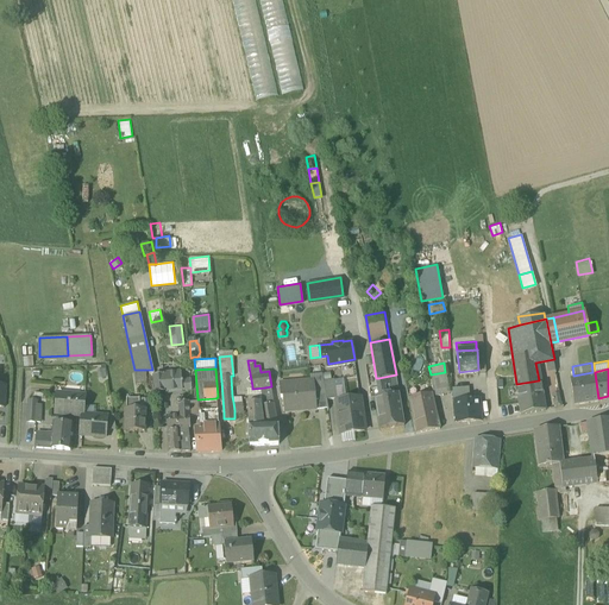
[(181,370),(163,371),(165,389),(192,386),(190,377),(182,378),(181,370)]
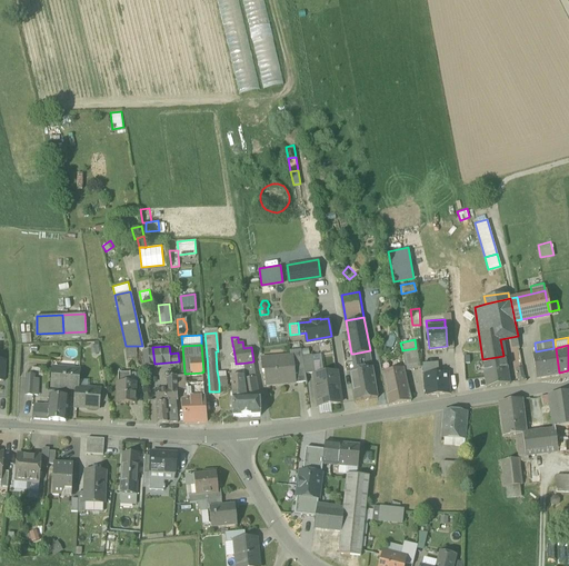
[(146,365),(155,364),(152,347),(143,348),(146,365)]
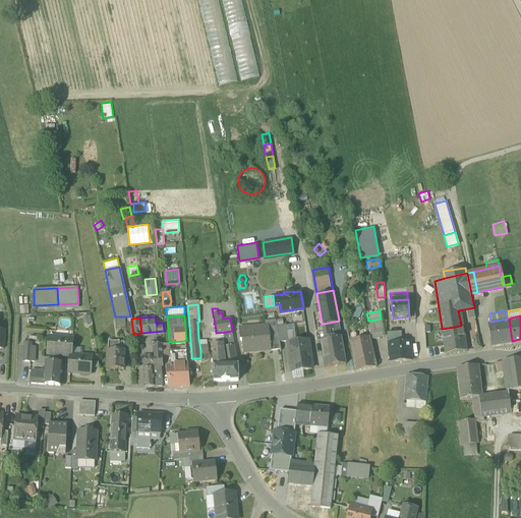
[(276,325),(276,318),(265,319),(266,325),(268,325),(270,336),(278,335),(276,325)]
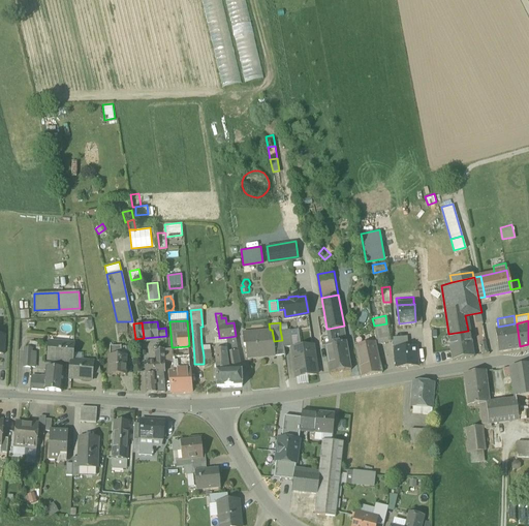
[(374,326),(377,342),(390,340),(386,323),(374,326)]
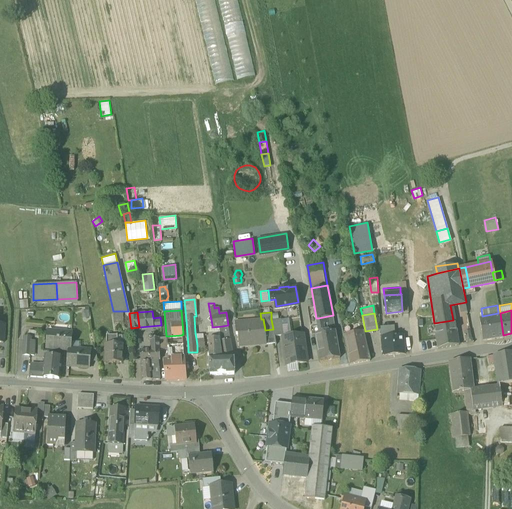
[(500,313),(498,313),(482,316),(479,316),(483,338),(503,335),(500,313)]
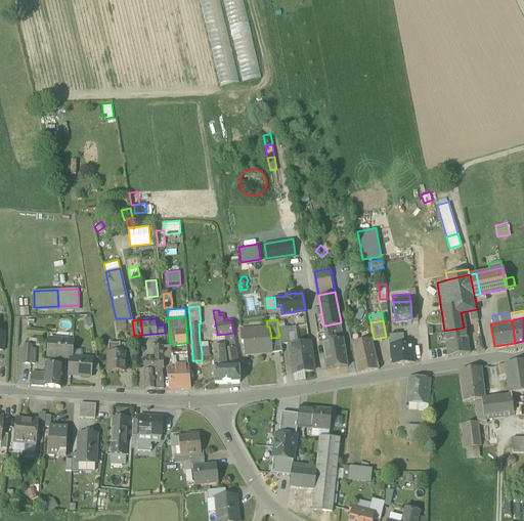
[(343,336),(341,322),(325,326),(329,338),(343,336)]
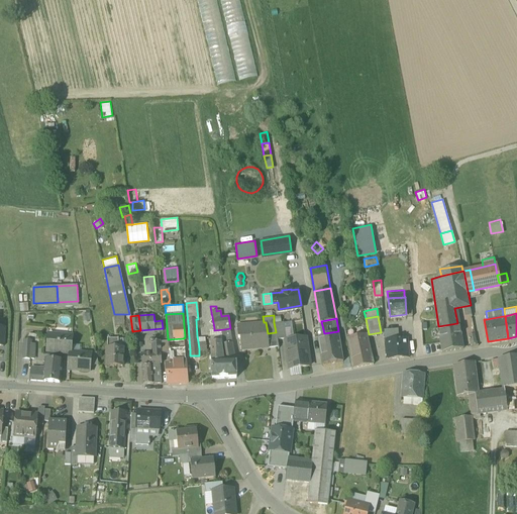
[(274,322),(276,332),(277,337),(286,336),(284,321),(284,320),(274,322)]
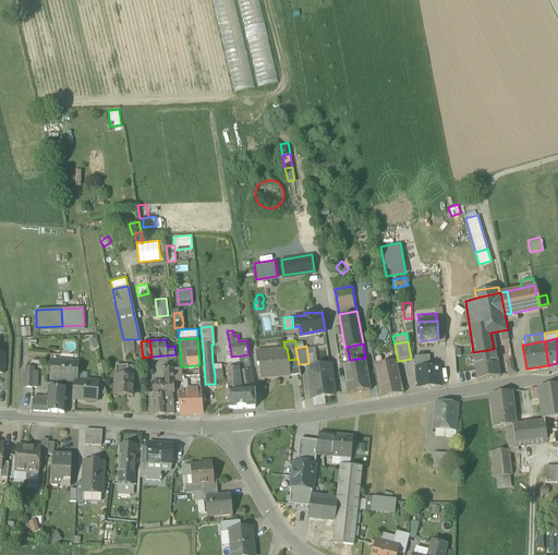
[(308,363),(308,365),(317,364),(315,346),(306,347),(308,363)]
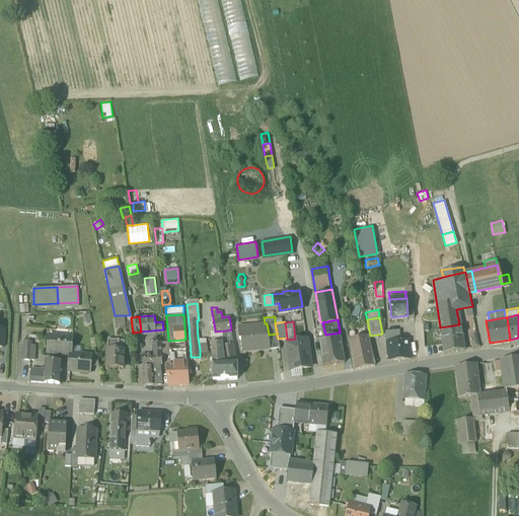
[(240,337),(242,349),(252,349),(252,345),(270,344),(269,335),(267,323),(265,323),(258,324),(257,323),(238,325),(239,337),(240,337)]
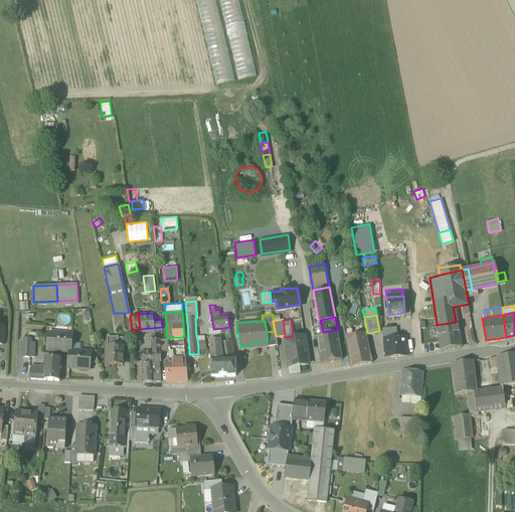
[(457,321),(456,322),(437,325),(441,348),(461,344),(457,321)]
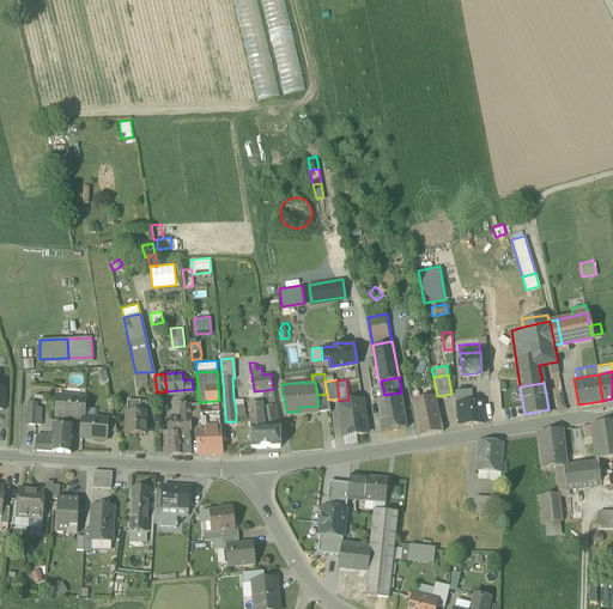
[(455,389),(456,400),(472,399),(471,388),(455,389)]
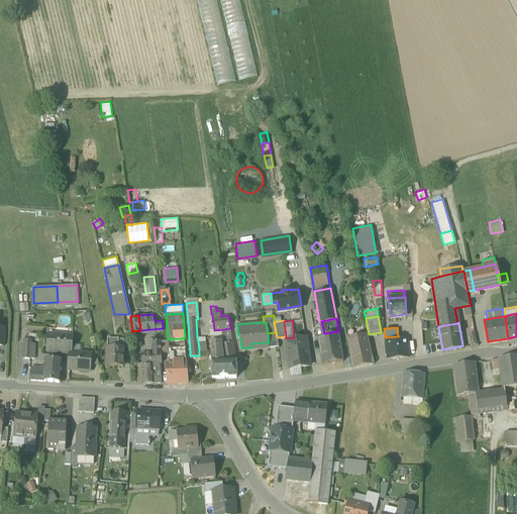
[(224,329),(214,330),(214,328),(211,328),(211,344),(227,343),(226,339),(224,329)]
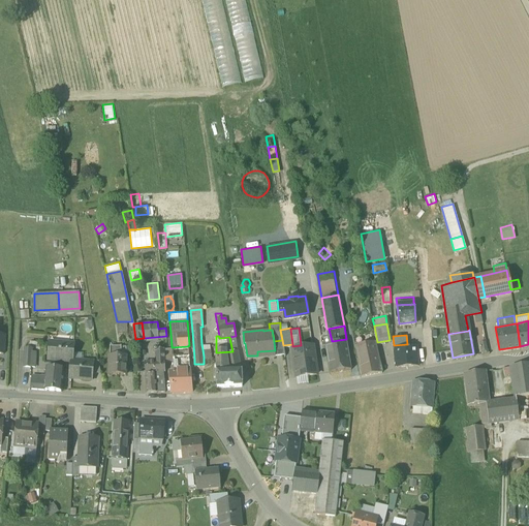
[(325,342),(330,370),(350,367),(346,339),(332,341),(329,342),(325,342)]
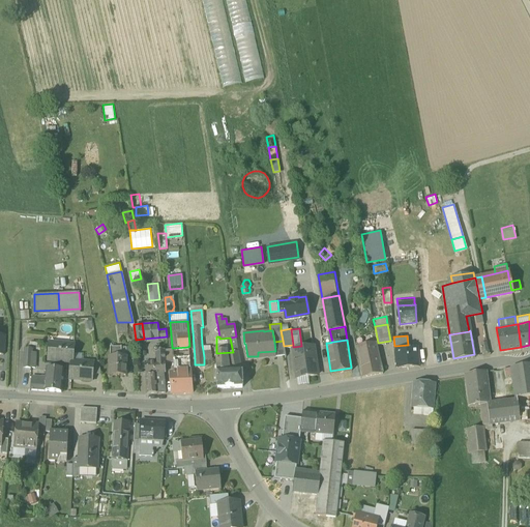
[(480,341),(482,353),(489,352),(487,340),(480,341)]
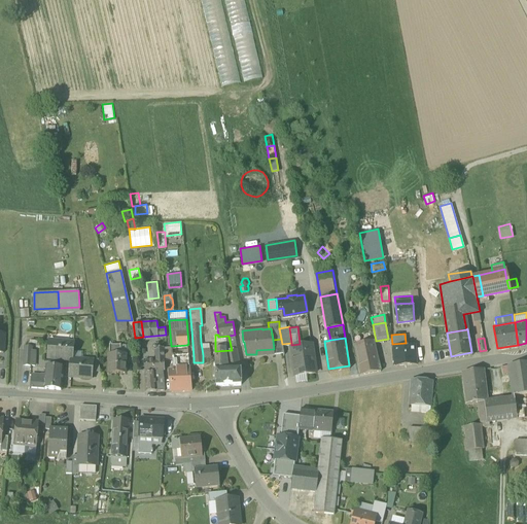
[(48,355),(71,357),(72,357),(72,349),(73,341),(49,339),(48,355)]
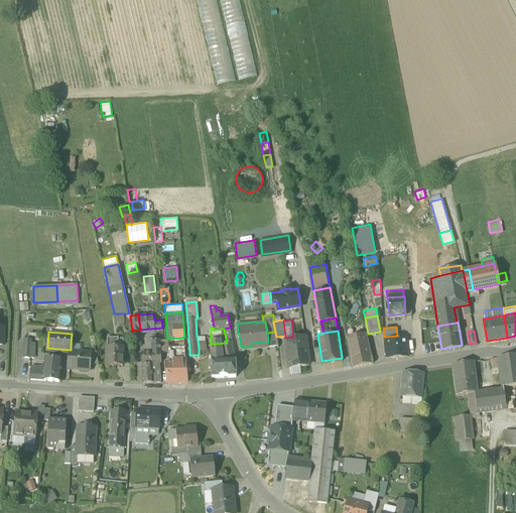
[(277,344),(276,337),(275,332),(267,333),(268,342),(268,345),(277,344)]
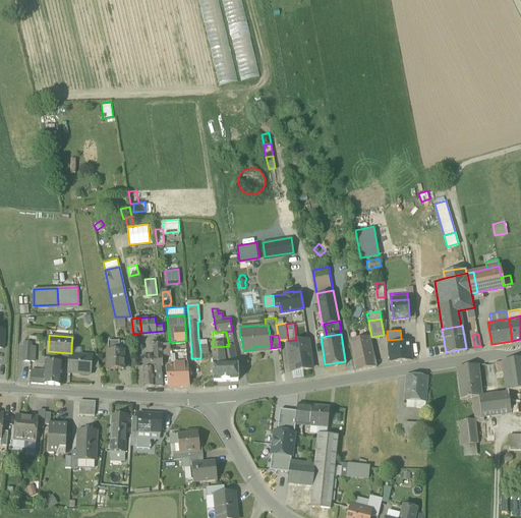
[(350,340),(355,368),(377,364),(369,336),(350,340)]
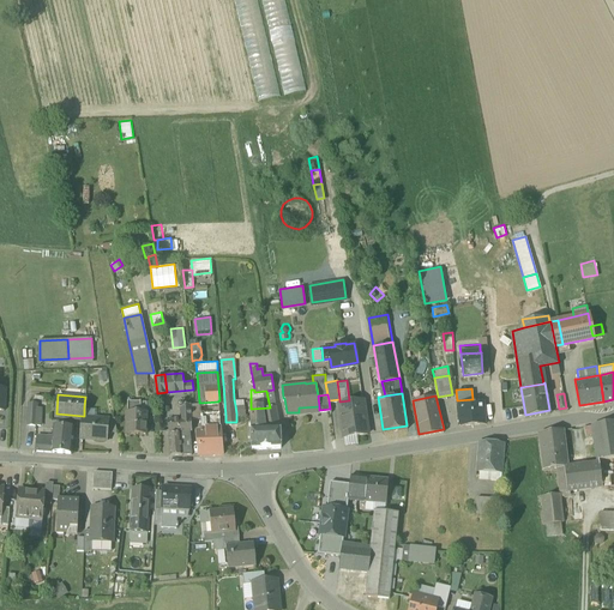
[(457,400),(458,423),(485,421),(483,398),(473,399),(457,400)]
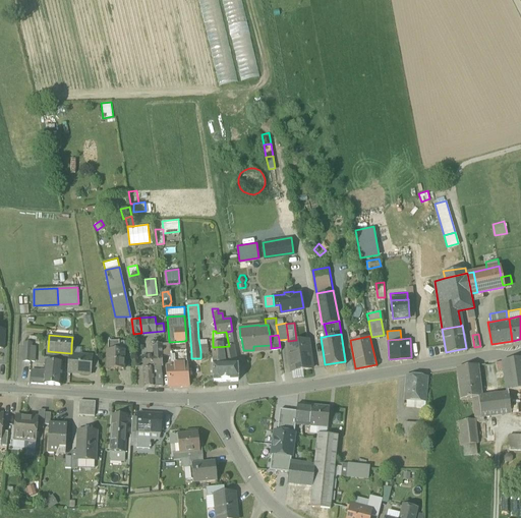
[(107,349),(107,366),(117,366),(117,364),(123,364),(123,348),(117,348),(117,346),(118,346),(118,339),(107,339),(107,349)]
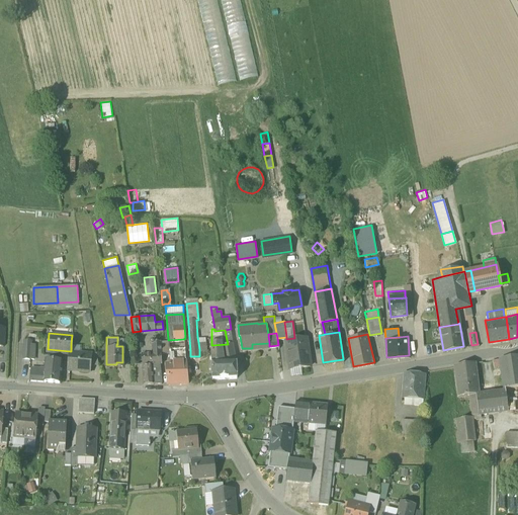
[(286,339),(290,367),(300,365),(310,364),(306,337),(294,338),(286,339)]
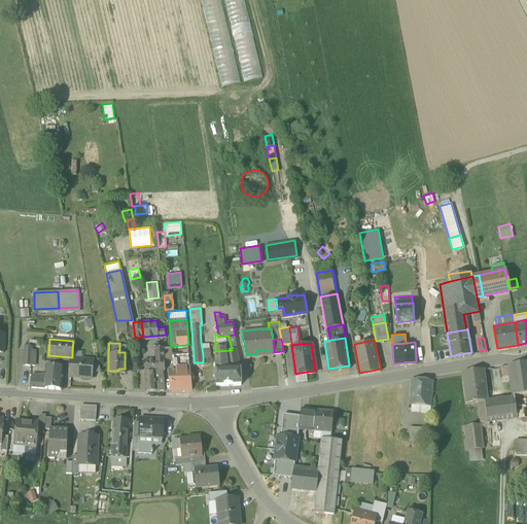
[(144,370),(163,369),(165,368),(164,357),(164,346),(156,346),(156,345),(155,344),(154,344),(152,345),(152,346),(153,348),(154,348),(155,358),(143,358),(144,370)]
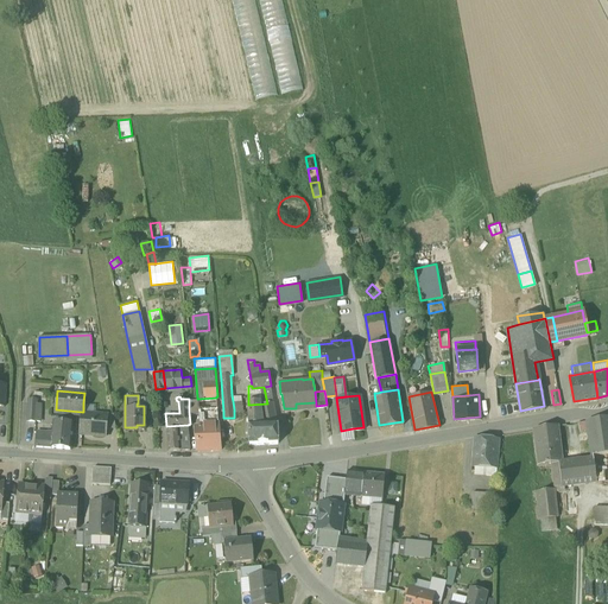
[(189,399),(189,412),(198,411),(198,407),(197,399),(197,398),(189,399)]
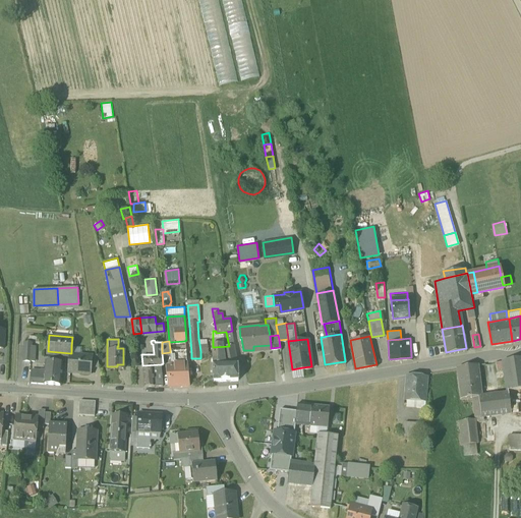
[(199,344),(200,351),(208,351),(208,343),(199,344)]
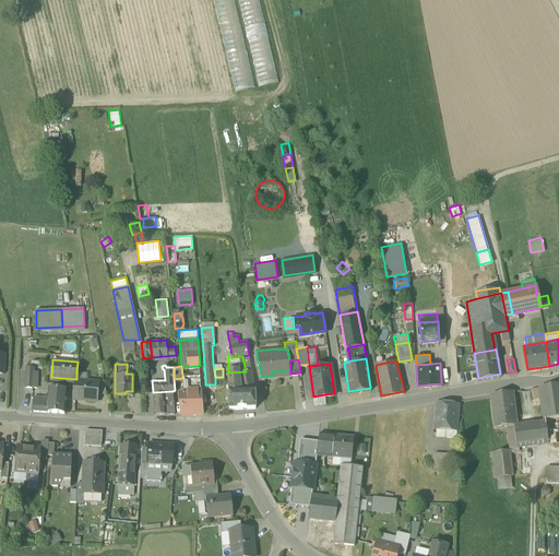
[(76,370),(76,379),(87,380),(87,371),(76,370)]
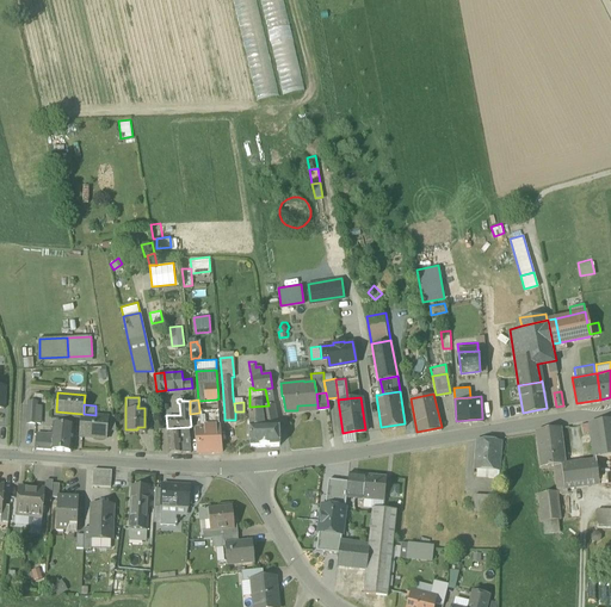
[(250,407),(251,446),(279,444),(278,425),(275,406),(269,406),(250,407)]
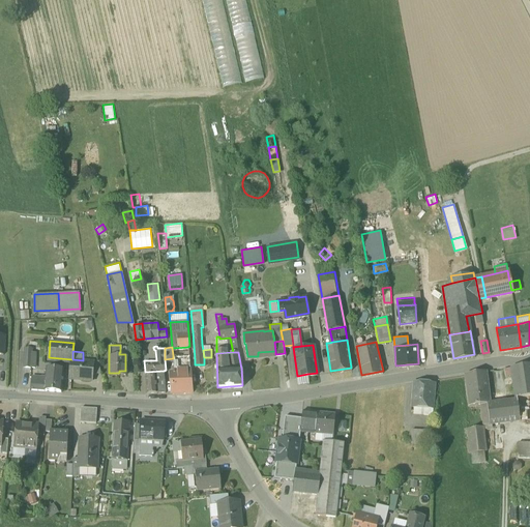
[(172,390),(193,391),(190,368),(189,355),(173,355),(173,358),(174,371),(173,371),(173,372),(170,372),(172,390)]
